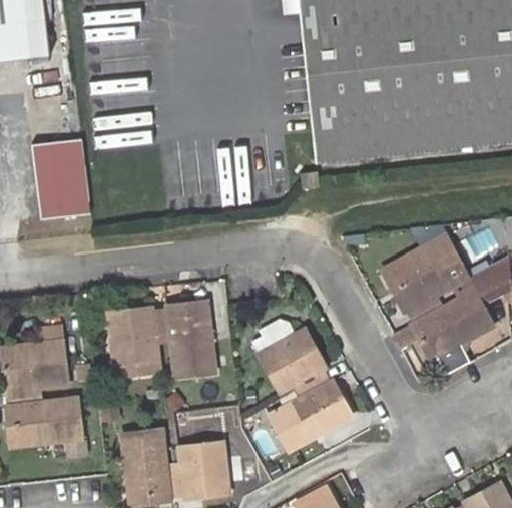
[(0,0),(0,66),(54,60),(47,0),(0,0)]
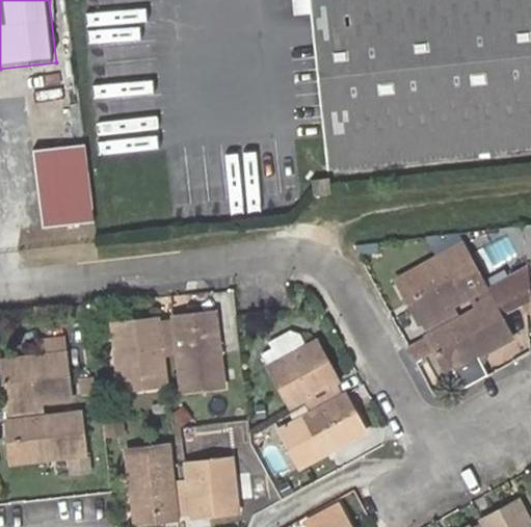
[(530,0),(307,0),(327,170),(530,146),(530,0)]
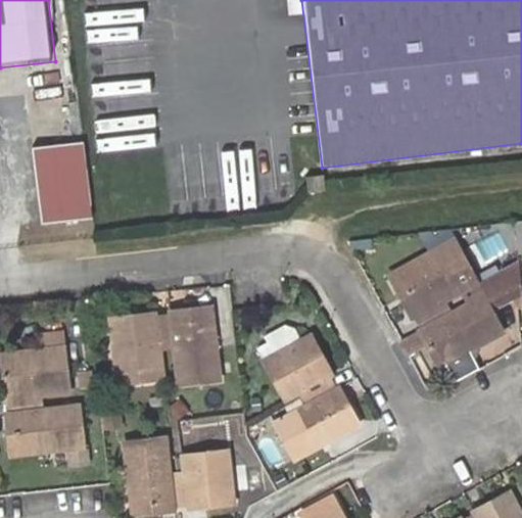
[(89,219),(80,144),(28,150),(37,225),(89,219)]
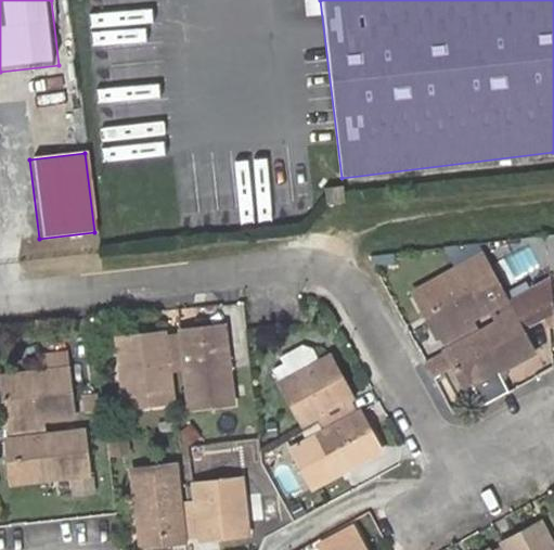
[(326,193),(329,210),(330,210),(346,208),(344,190),(326,193)]
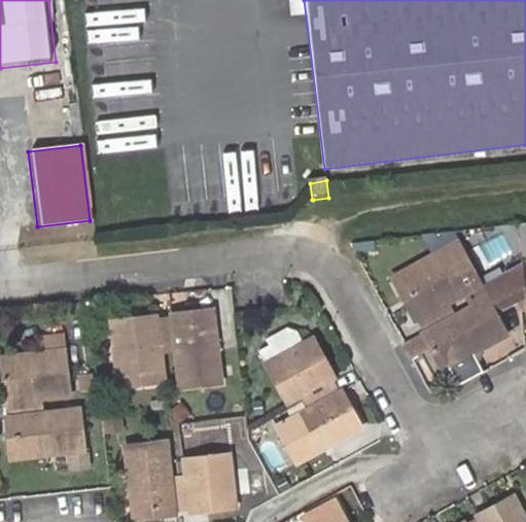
[(503,234),(476,253),(487,271),(516,251),(503,234)]
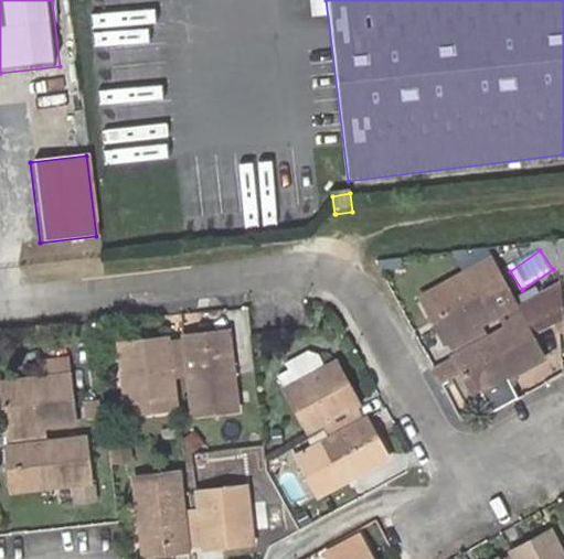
[(463,268),(466,273),(472,270),(498,314),(517,303),(490,254),(463,268)]
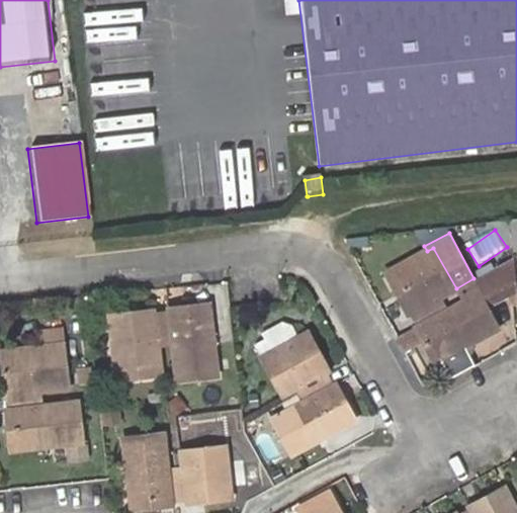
[(384,268),(386,272),(427,251),(424,246),(384,268)]
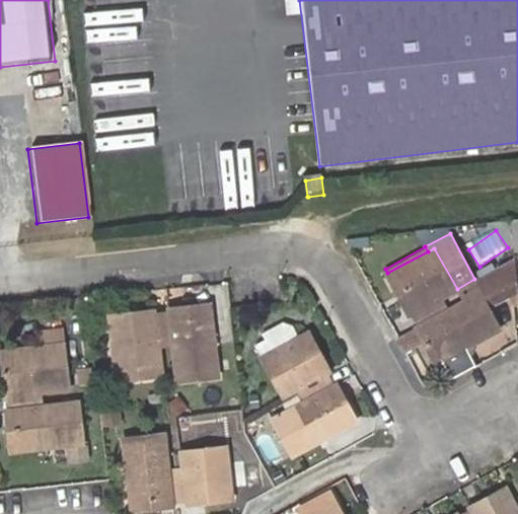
[(431,340),(443,360),(466,347),(501,326),(489,304),(482,291),(464,301),(448,309),(441,298),(457,289),(434,248),(428,251),(387,273),(398,294),(411,288),(421,307),(413,312),(420,324),(416,327),(423,341),(425,344),(431,340)]
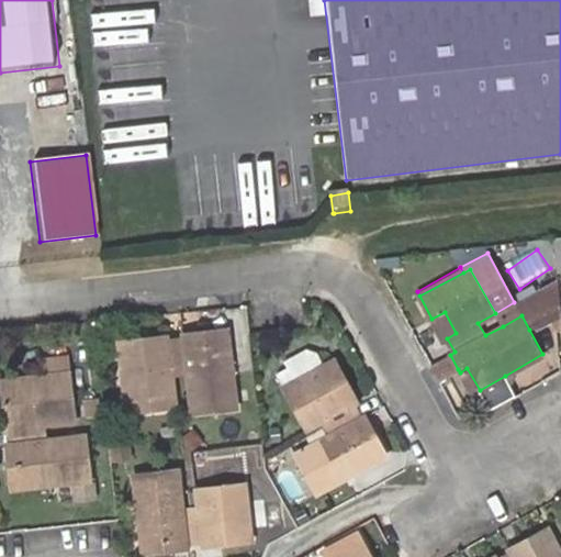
[(514,302),(495,313),(503,326),(522,315),(529,330),(560,312),(560,292),(559,278),(514,302)]
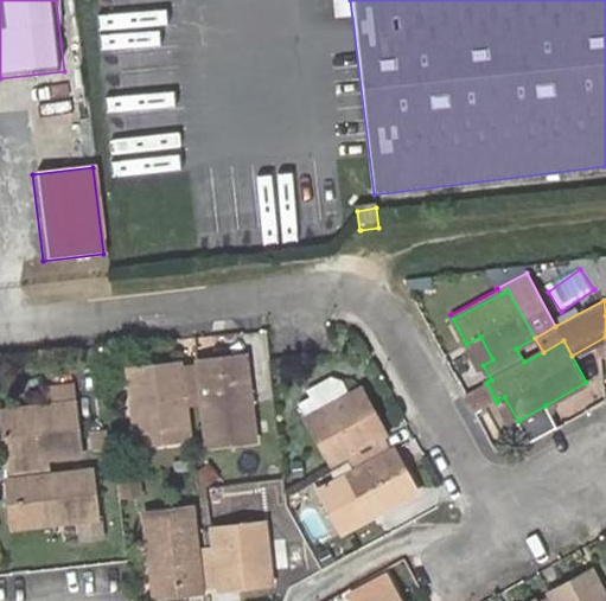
[(480,337),(466,344),(479,368),(483,365),(492,359),(480,337)]
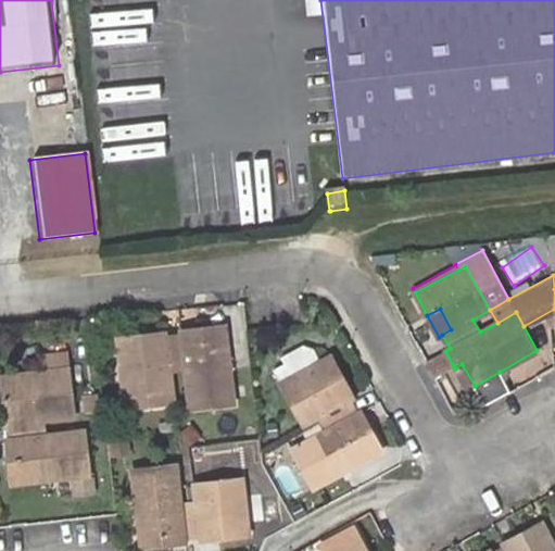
[(202,337),(225,334),(224,327),(201,329),(202,337)]
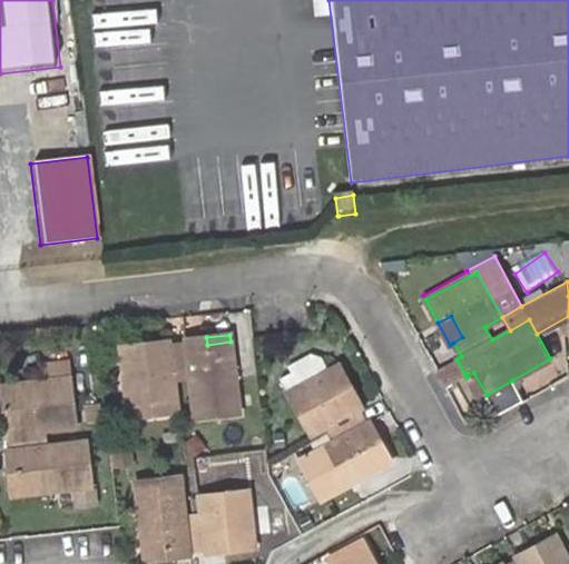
[(239,413),(231,342),(207,345),(206,337),(186,339),(187,345),(170,346),(172,358),(146,362),(144,345),(119,348),(128,421),(179,415),(177,379),(190,378),(196,421),(239,413)]
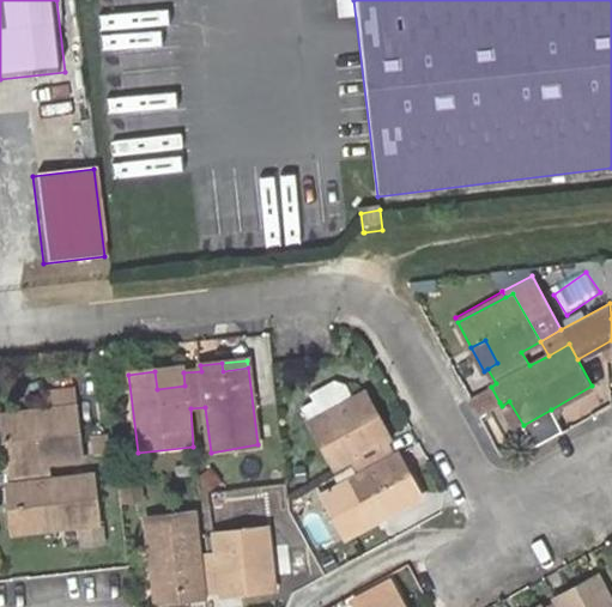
[(182,368),(155,371),(157,389),(185,386),(183,372),(182,368)]
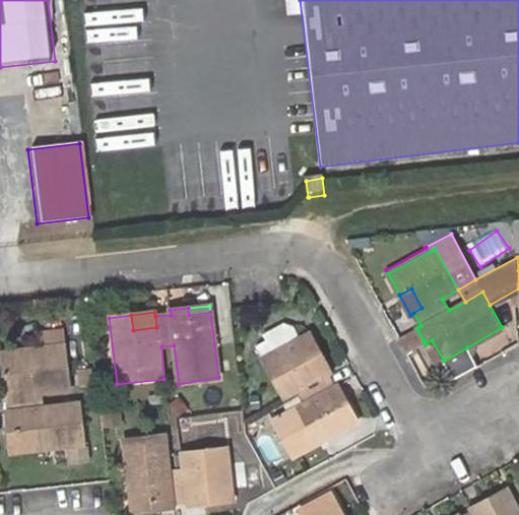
[(255,346),(261,357),(298,336),(292,326),(282,323),(261,334),(265,341),(255,346)]
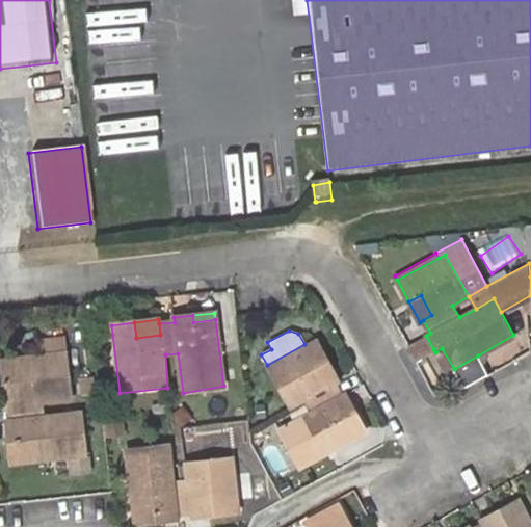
[(43,338),(45,353),(68,350),(65,336),(43,338)]
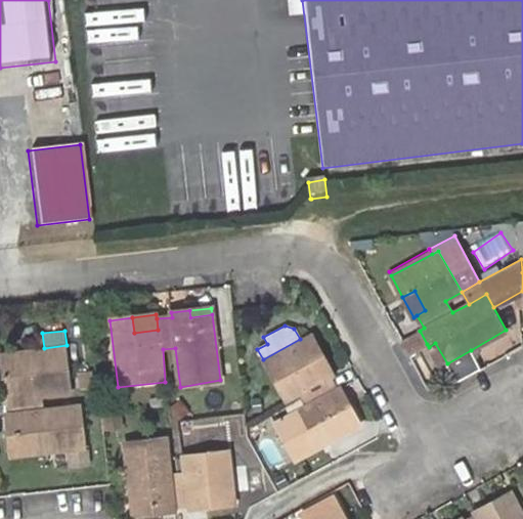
[(427,344),(420,331),(400,340),(408,354),(427,344)]
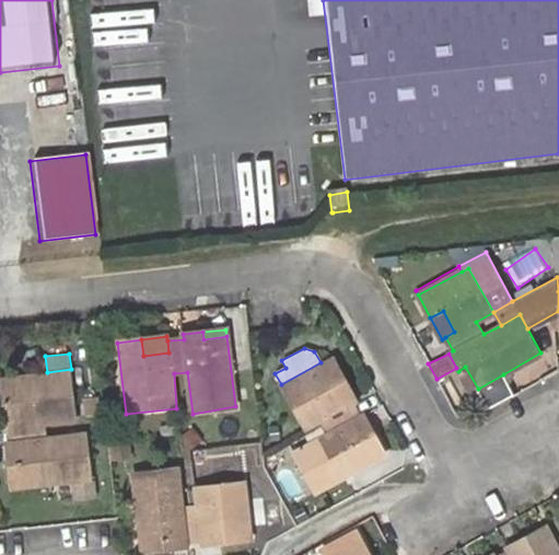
[(332,385),(345,379),(332,356),(321,362),(281,384),(304,428),(322,419),(330,432),(294,452),(316,492),(379,458),(367,437),(373,434),(363,414),(360,416),(353,403),(344,407),(332,385)]
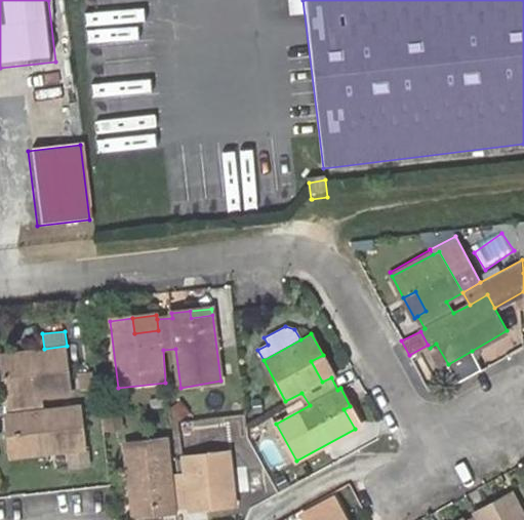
[(441,368),(448,364),(436,344),(430,348),(441,368)]
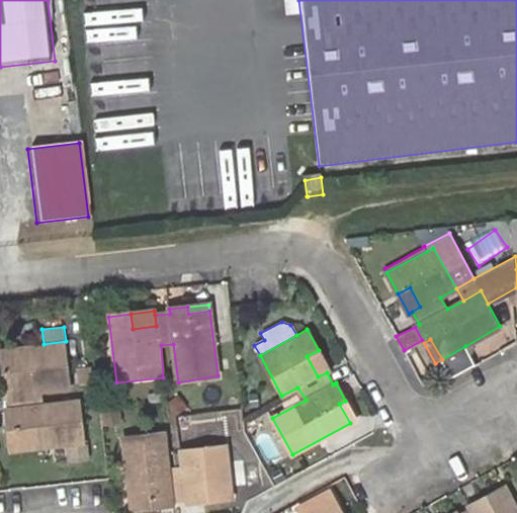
[(0,349),(3,373),(17,371),(19,392),(10,394),(11,407),(7,407),(9,427),(19,427),(21,449),(85,440),(79,398),(44,403),(44,391),(71,387),(66,341),(44,344),(0,349)]
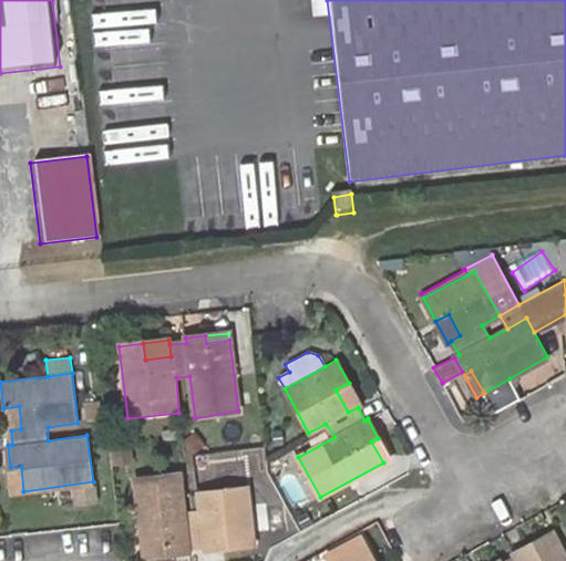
[(510,378),(484,393),(490,403),(515,388),(510,378)]
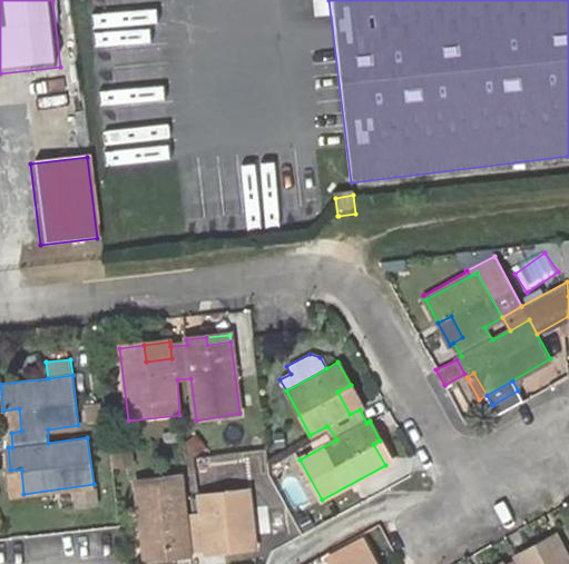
[(363,407),(351,385),(337,392),(350,414),(360,409),(363,407)]
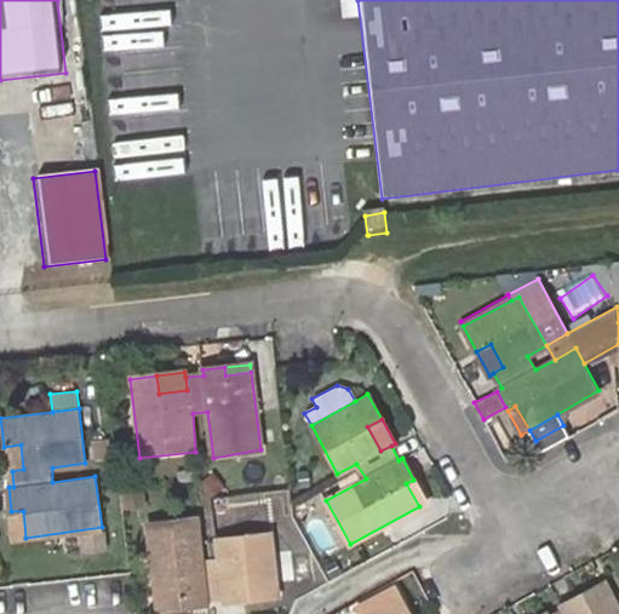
[(21,445),(4,447),(6,471),(12,471),(23,469),(21,445)]
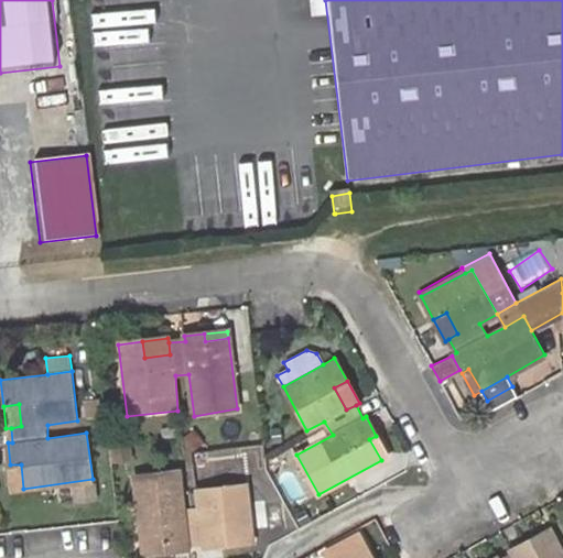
[(369,439),(381,460),(387,457),(376,436),(369,439)]
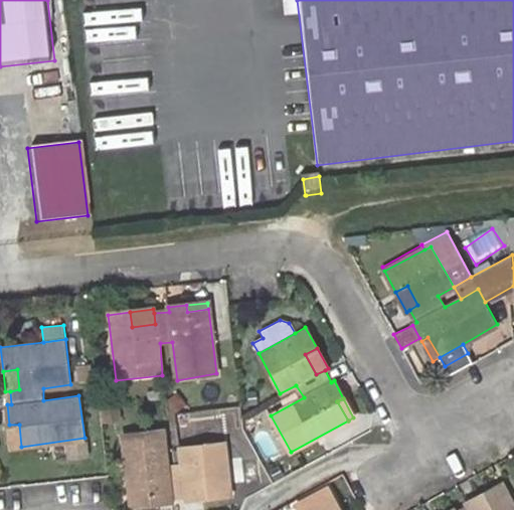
[(104,409),(105,422),(122,420),(121,407),(104,409)]
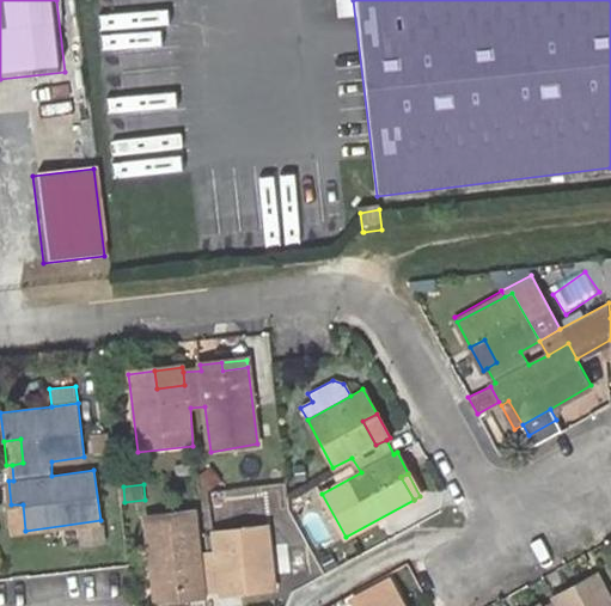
[(14,532),(25,531),(23,505),(11,505),(14,532)]
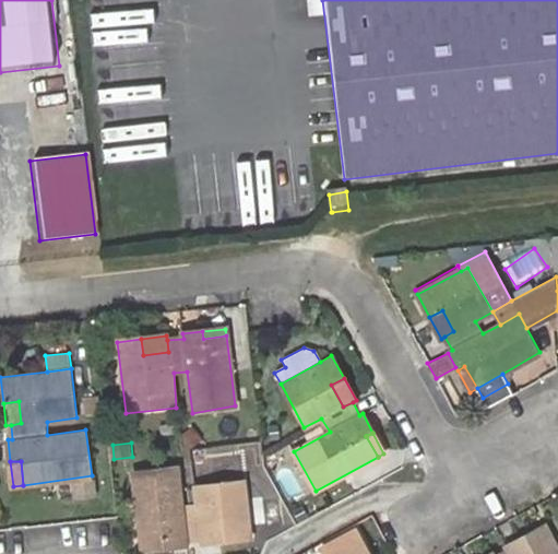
[(132,469),(141,539),(165,535),(167,546),(187,543),(186,538),(202,535),(201,525),(226,522),(228,539),(251,535),(242,478),(196,482),(198,503),(181,504),(177,463),(132,469)]
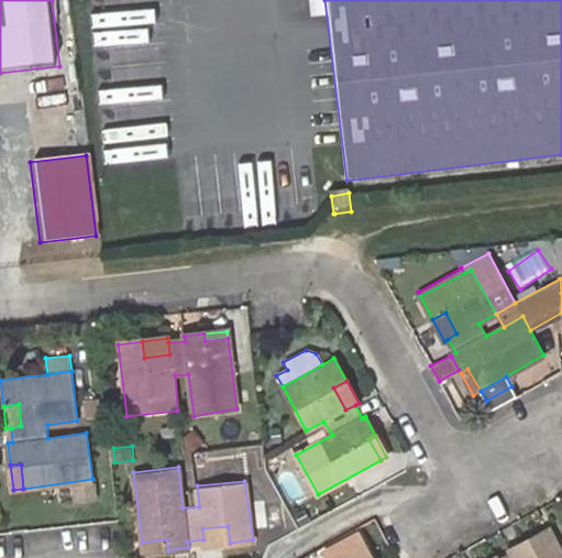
[(536,537),(552,528),(547,520),(531,529),(536,537)]
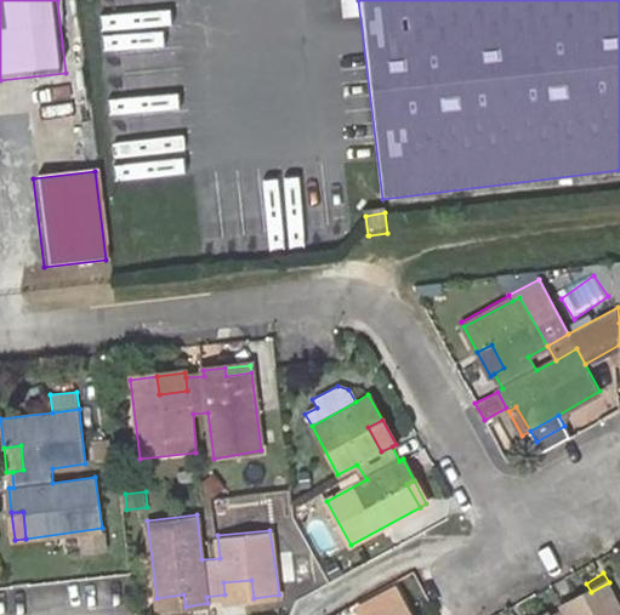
[(252,598),(254,598),(251,580),(223,582),(225,594),(226,602),(252,598)]
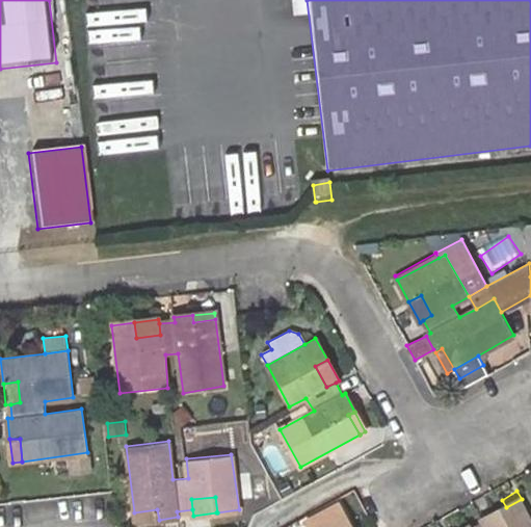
[(530,518),(522,499),(506,507),(502,500),(480,511),(482,517),(469,525),(469,526),(530,526),(530,518)]
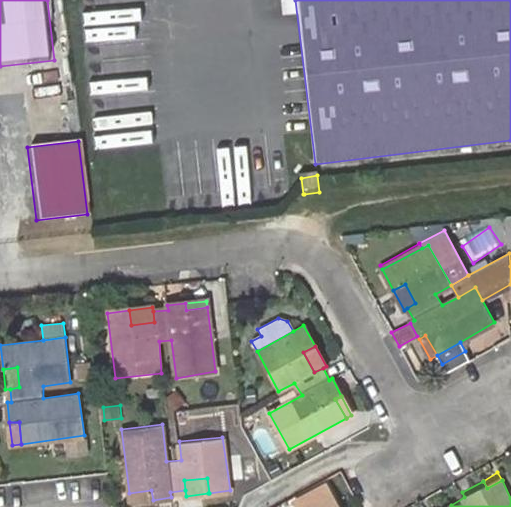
[(151,490),(129,493),(130,503),(153,500),(151,490)]
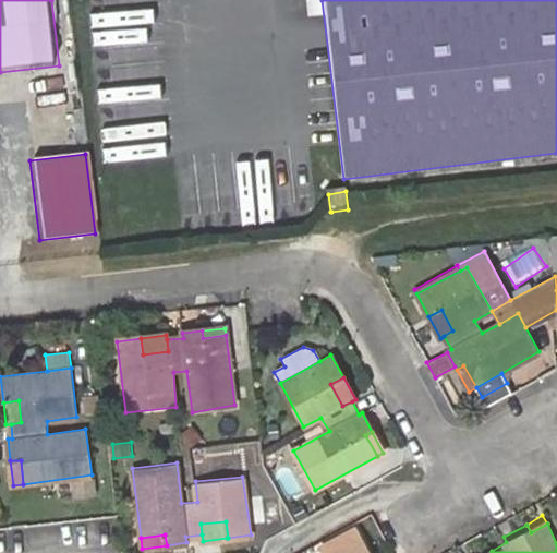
[(373,552),(364,536),(333,552),(373,552)]
